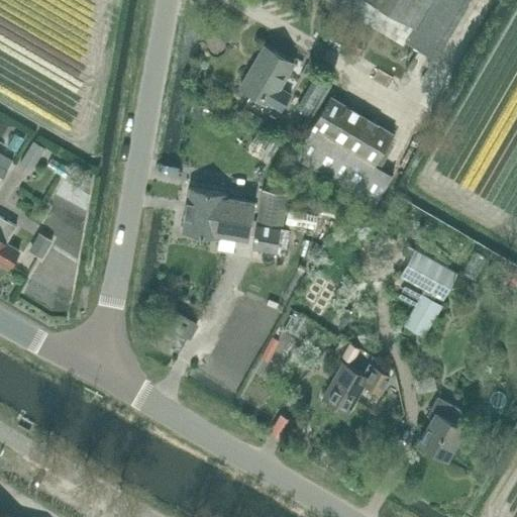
[(371,0),(413,24),(404,39),(436,58),(470,0),(371,0)]
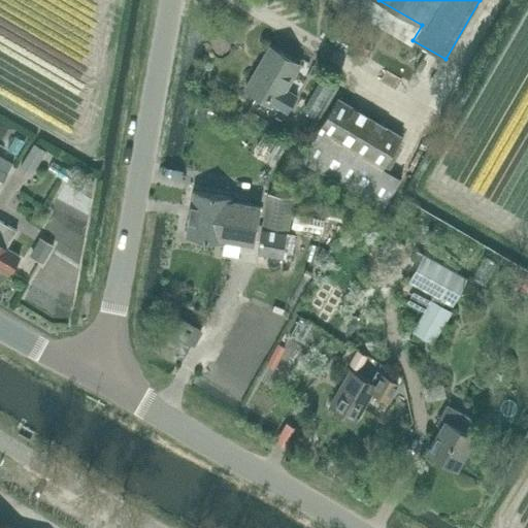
[(277,106),(302,64),(269,45),(244,87),(277,106)]
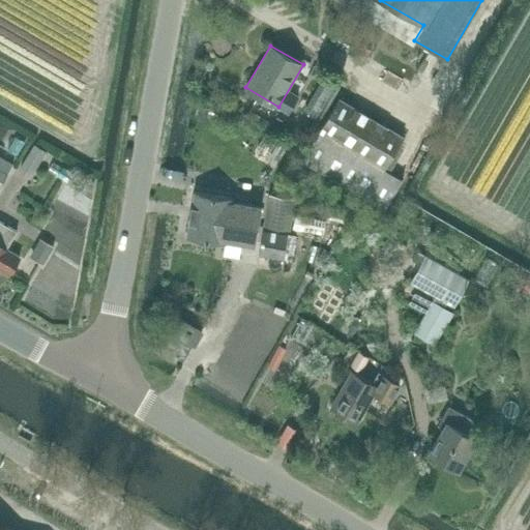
[(404,135),(340,96),(301,160),(384,208),(404,177),(390,169),(407,142),(402,138),(404,135)]
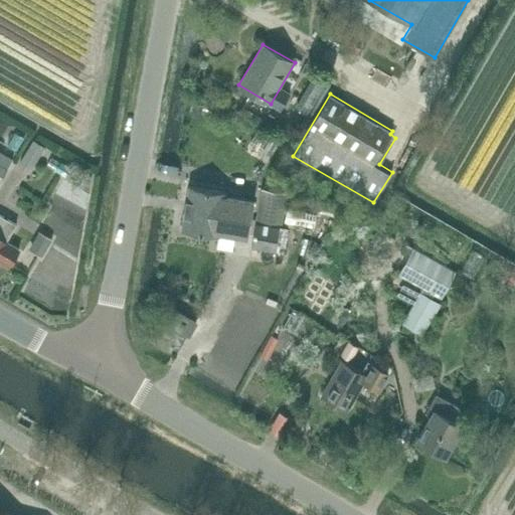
[(194,103),(192,115),(201,116),(203,105),(194,103)]
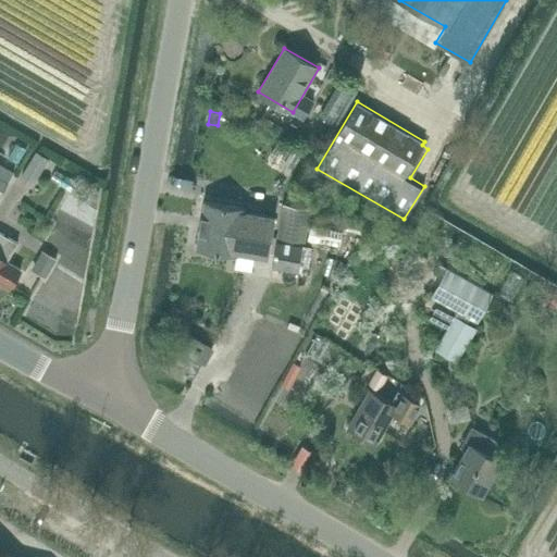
[(49,159),(36,150),(22,174),(34,183),(49,159)]
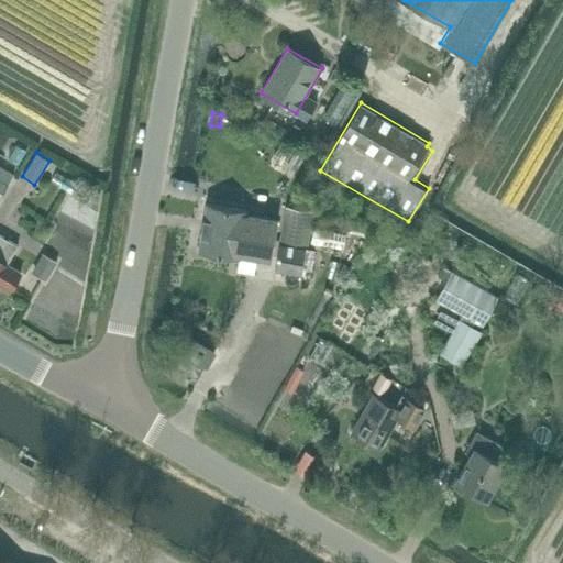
[(0,199),(14,175),(0,166),(0,199)]
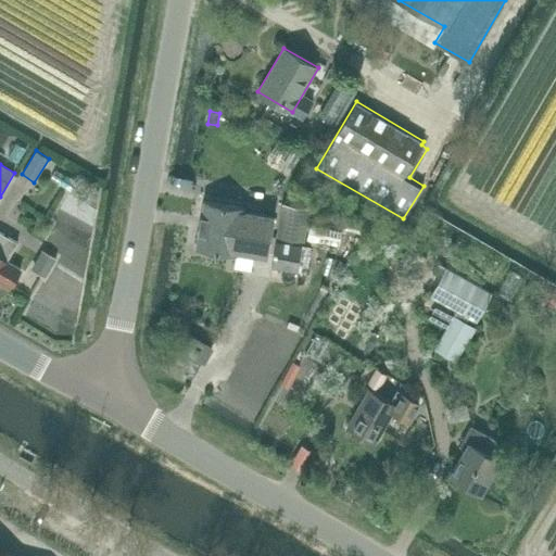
[(203,200),(194,247),(238,254),(238,250),(266,255),(273,215),(245,211),(245,206),(203,200)]
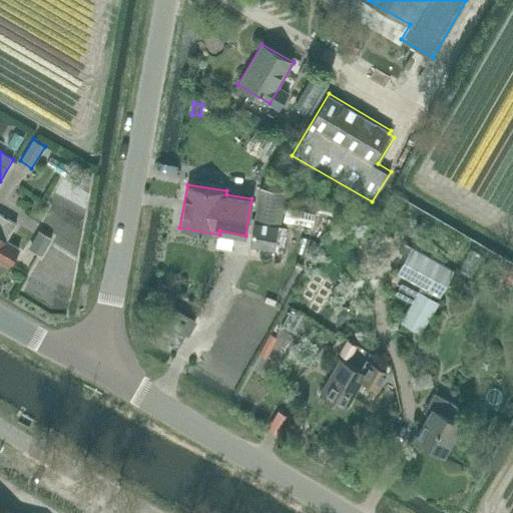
[(260,188),(255,214),(282,219),(287,192),(260,188)]
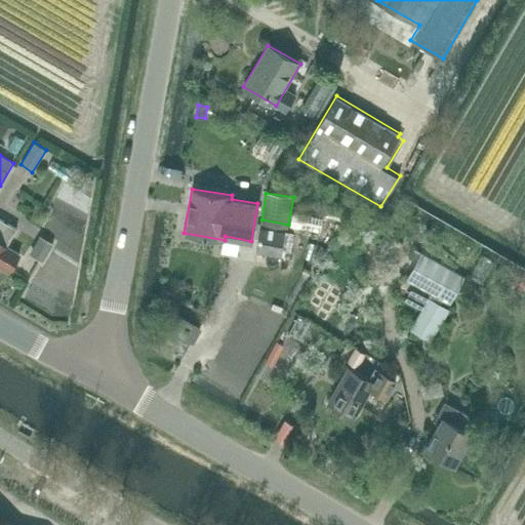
[(291,211),(289,226),(299,227),(301,213),(291,211)]
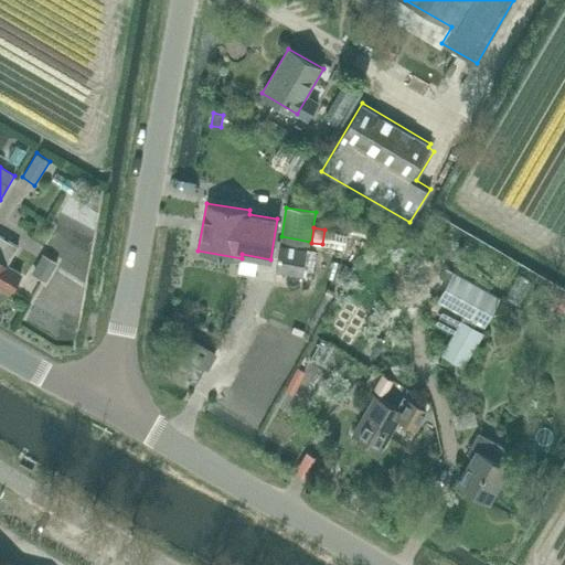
[(18,246),(0,235),(0,284),(11,290),(22,274),(7,264),(18,246)]
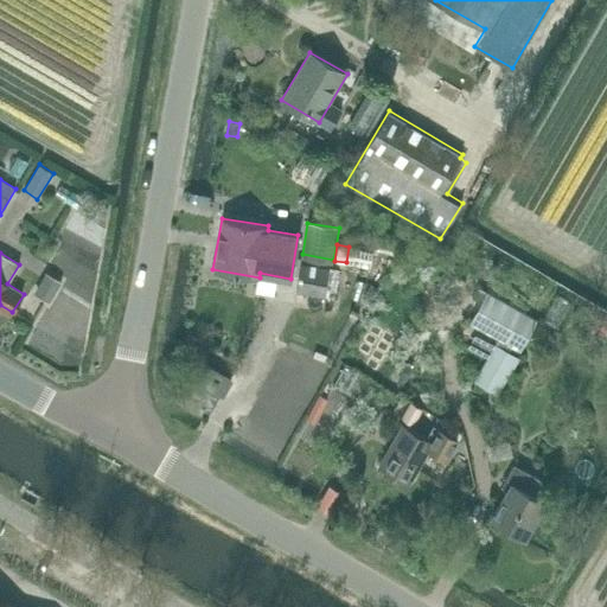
[(332,298),(338,269),(331,268),(331,263),(302,259),(296,292),(332,298)]
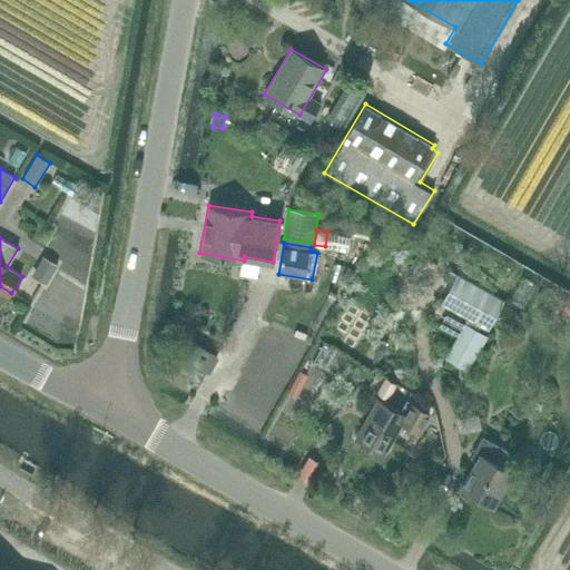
[(55,274),(71,279),(79,258),(62,252),(55,274)]
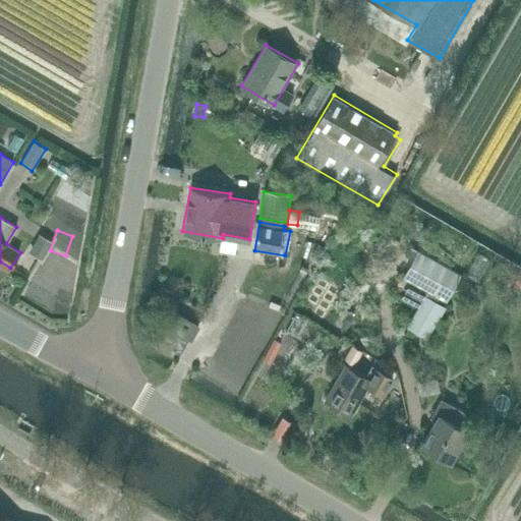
[(47,247),(36,241),(29,254),(39,259),(47,247)]
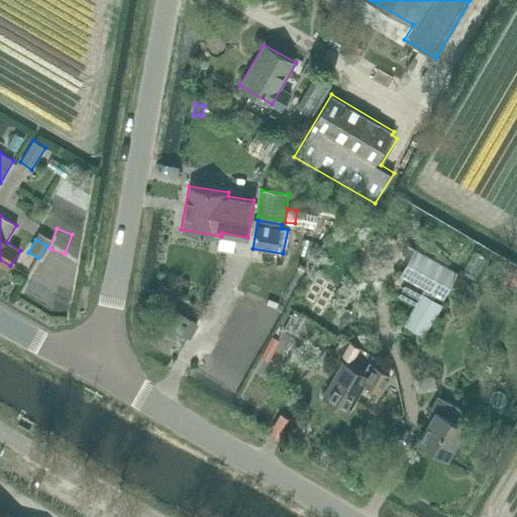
[(442,304),(434,299),(436,296),(442,299),(457,273),(414,248),(399,277),(424,290),(403,324),(423,336),(442,304)]
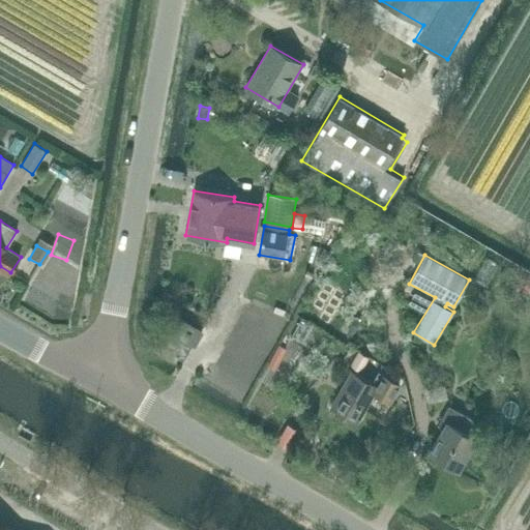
[(529,278),(520,277),(517,290),(529,292),(529,278)]
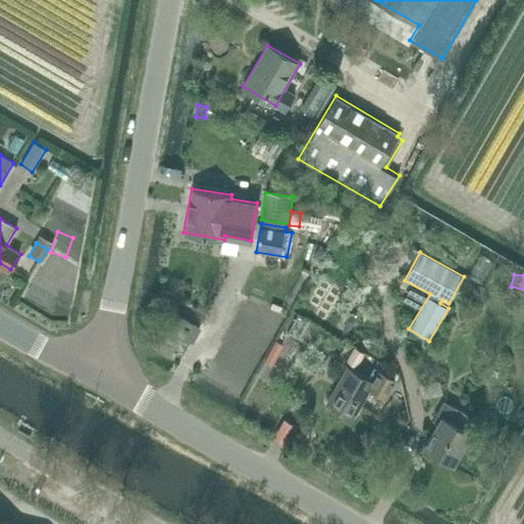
[(317,335),(329,321),(317,312),(306,326),(317,335)]
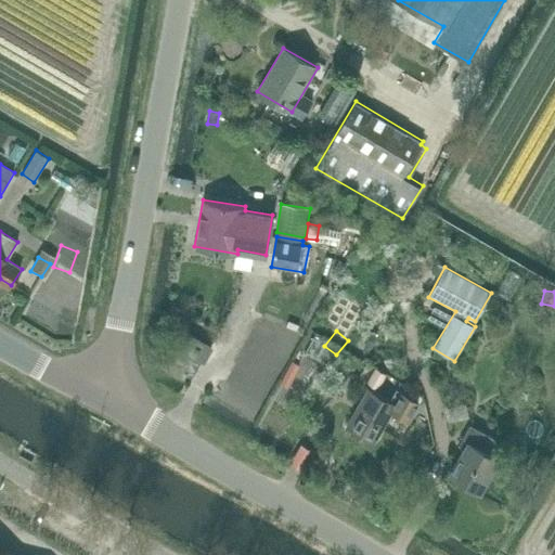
[(210,346),(191,334),(183,348),(204,359),(210,346)]
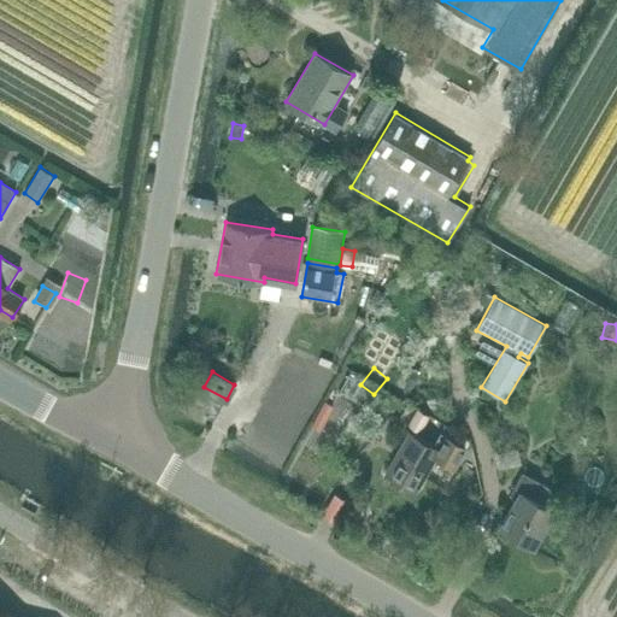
[(417,409),(407,425),(419,432),(429,415),(417,409)]
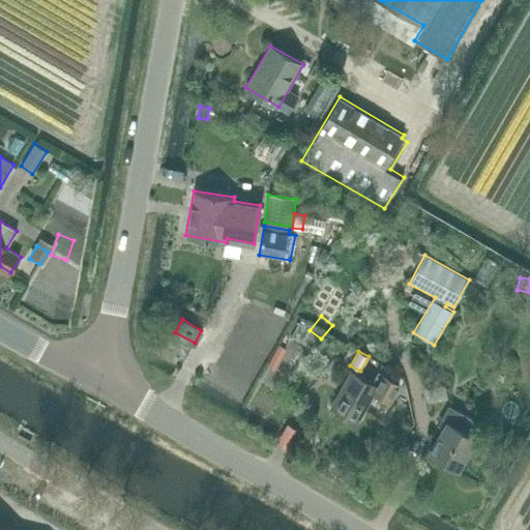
[(428,364),(427,372),(430,377),(436,379),(442,376),(443,369),(440,363),(434,361),(428,364)]
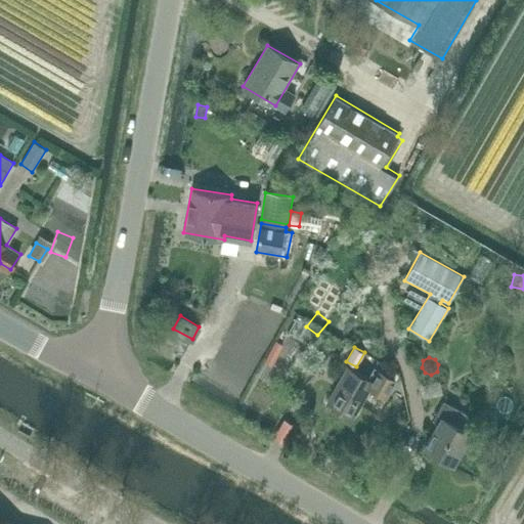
[(370,387),(372,387),(386,395),(395,379),(375,366),(368,377),(348,365),(326,402),(352,418),(370,387)]
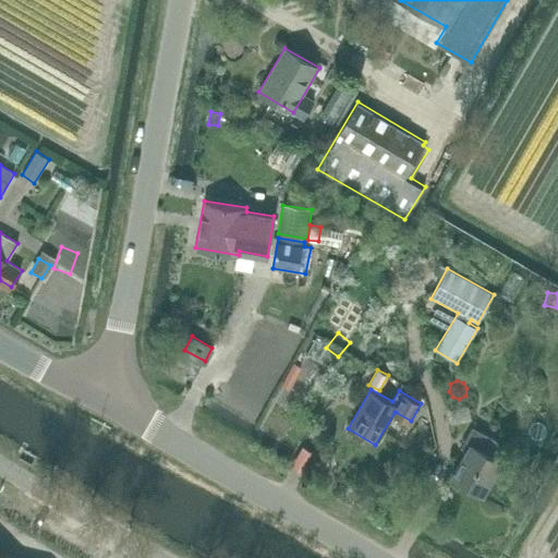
[(498,440),(480,429),(472,426),(460,447),(466,450),(462,458),(452,475),(482,493),(501,459),(492,452),(498,440)]
